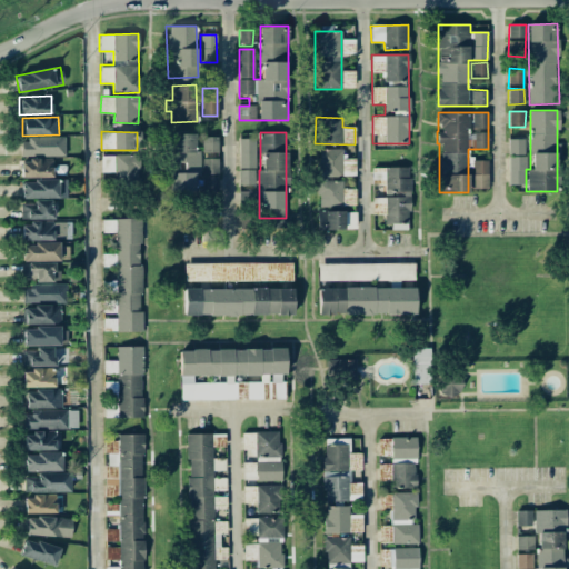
[(168,192),(198,192),(198,151),(195,151),(196,133),(169,133),(168,192)]
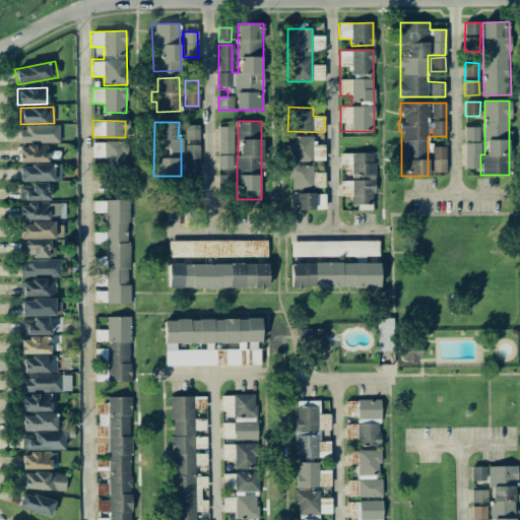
[(59,125),(19,126),(20,143),(59,142),(59,125)]
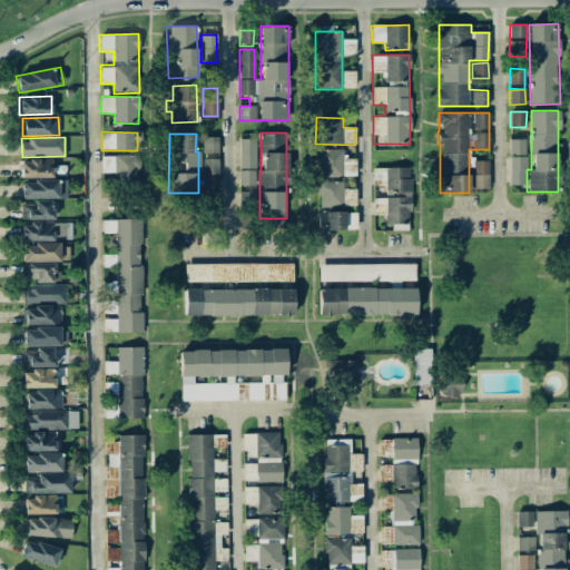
[(219,137),(203,137),(202,192),(218,192),(219,137)]
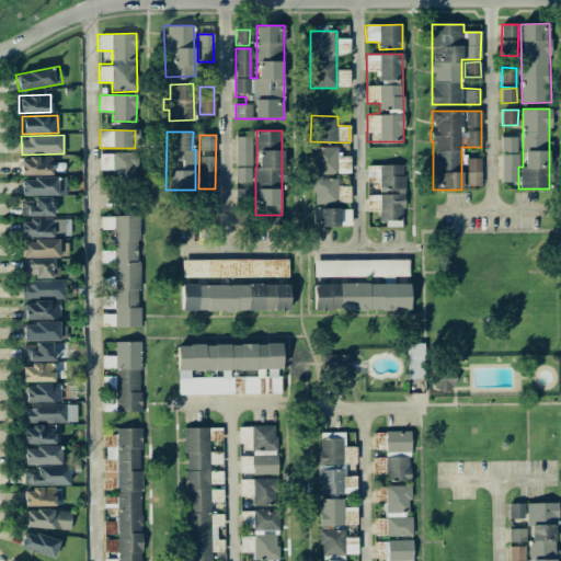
[(236,137),(235,183),(251,183),(252,137),(236,137)]
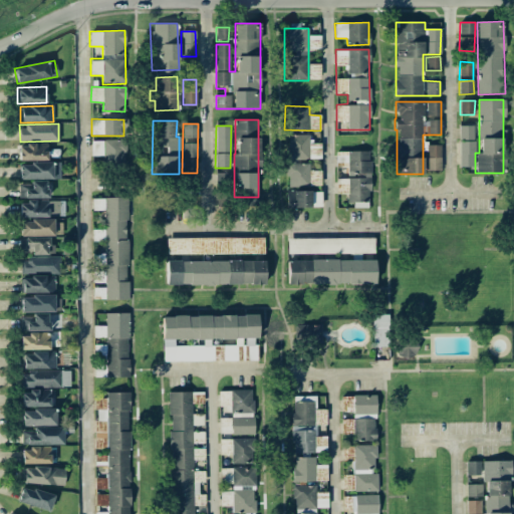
[(474,141),(473,125),(459,125),(460,141),(474,141)]
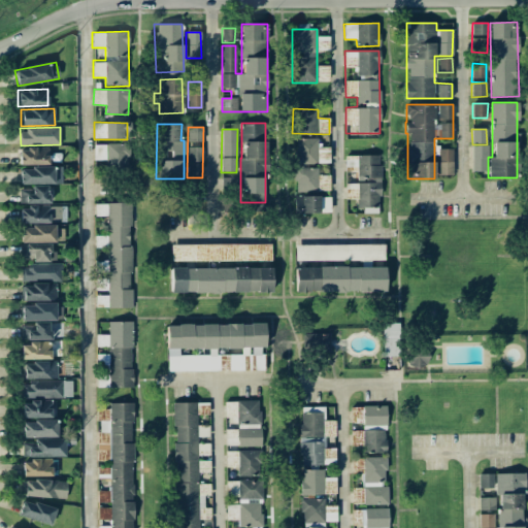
[(317,166),(317,138),(295,138),(294,191),(317,191),(318,166),(317,166)]
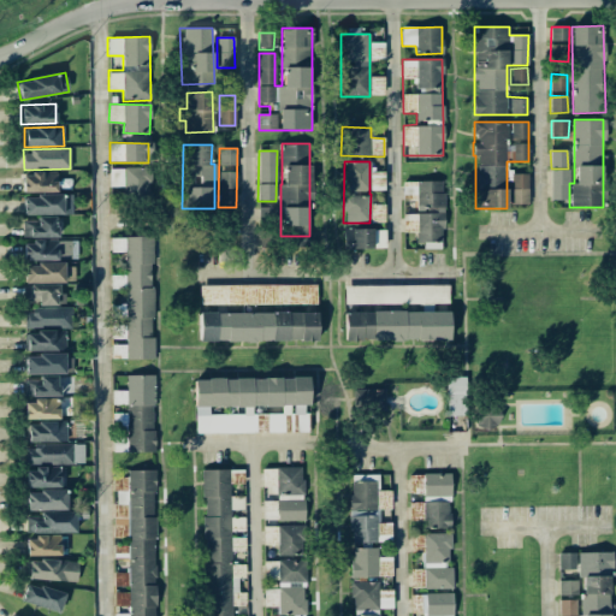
[(110,187),(124,187),(124,195),(148,196),(149,169),(110,167),(110,187)]
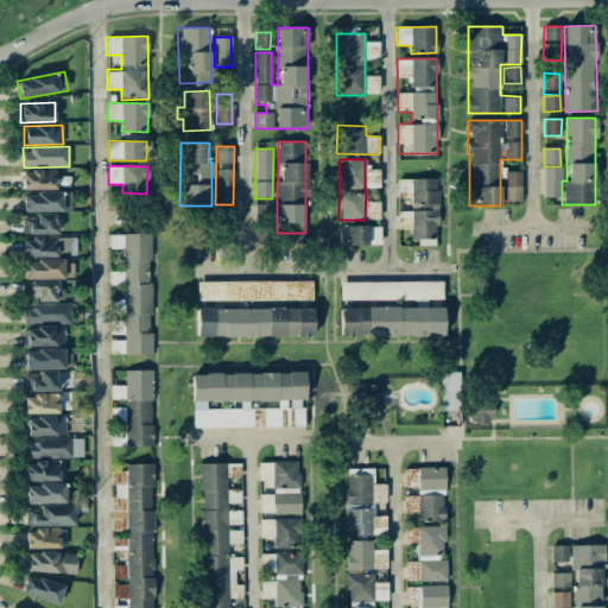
[(543,197),(562,197),(561,166),(543,166),(543,197)]
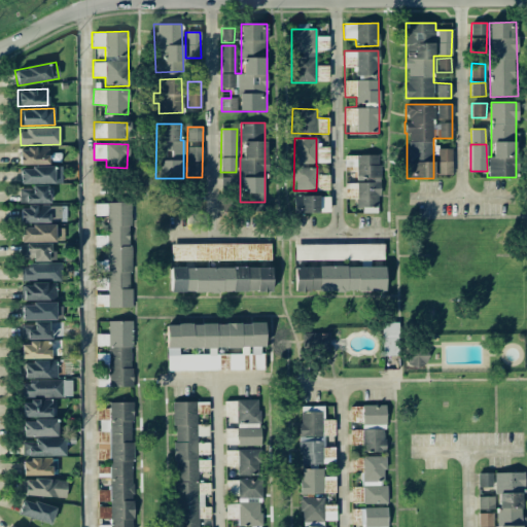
[(48,165),(48,147),(20,147),(20,165),(48,165)]
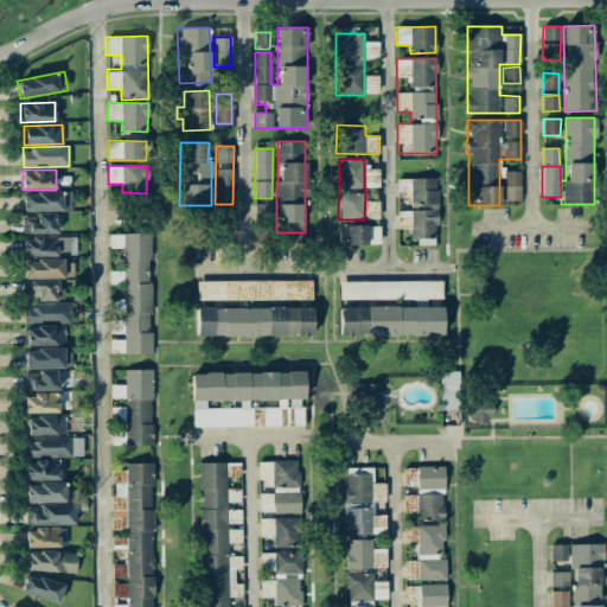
[(503,202),(521,200),(519,171),(502,172),(503,202)]
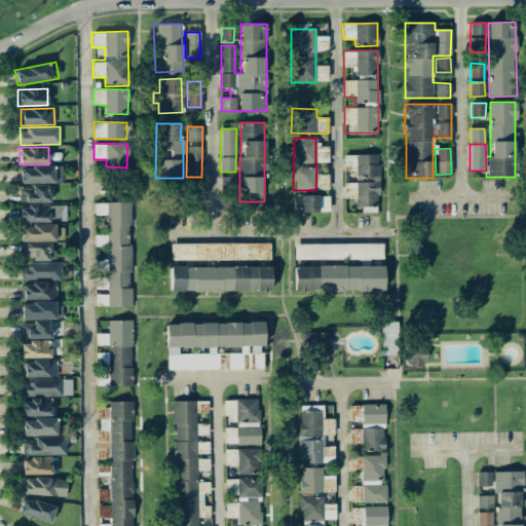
[(343,155),(344,198),(355,198),(355,211),(378,211),(378,155),(343,155)]
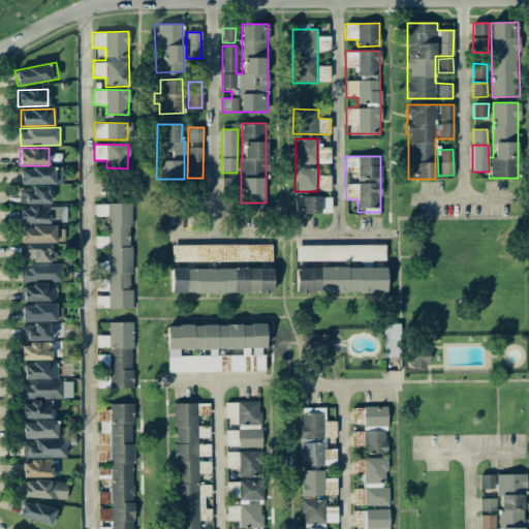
[(20,184),(62,185),(62,167),(21,167),(20,184)]
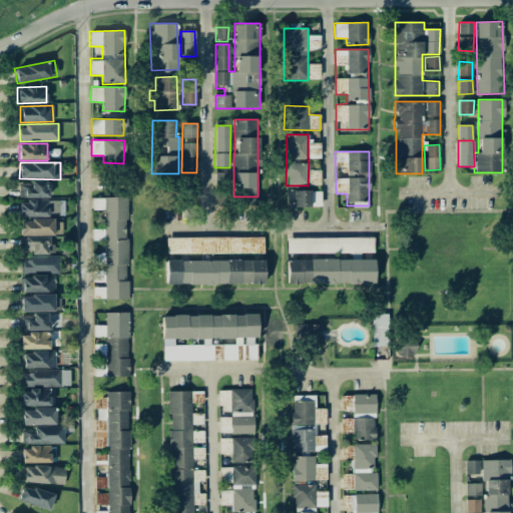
[(47,198),(47,180),(30,180),(30,184),(19,184),(18,197),(47,198)]
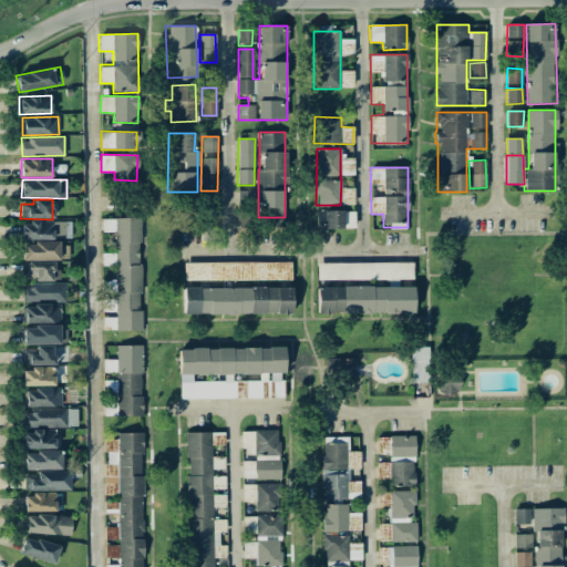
[(316,229),(354,228),(354,210),(316,210),(316,229)]
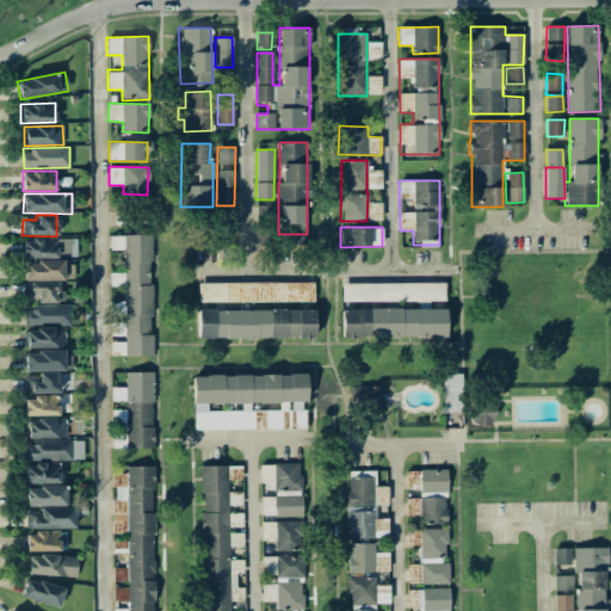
[(124,250),(124,306),(112,306),(112,314),(125,314),(125,341),(111,341),(111,356),(152,356),(152,235),(110,236),(110,251),(124,250)]
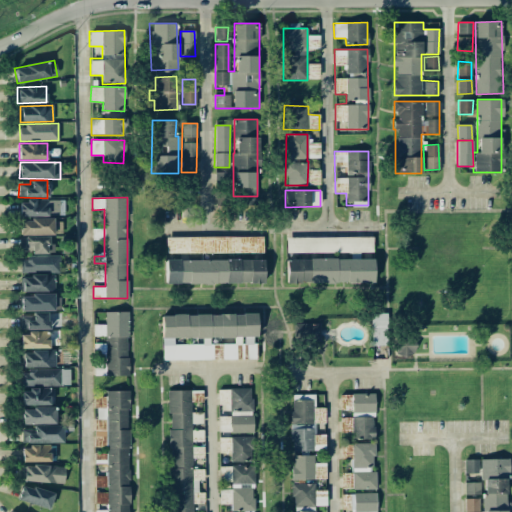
[(19,200),(19,216),(59,216),(58,199),(19,200)]
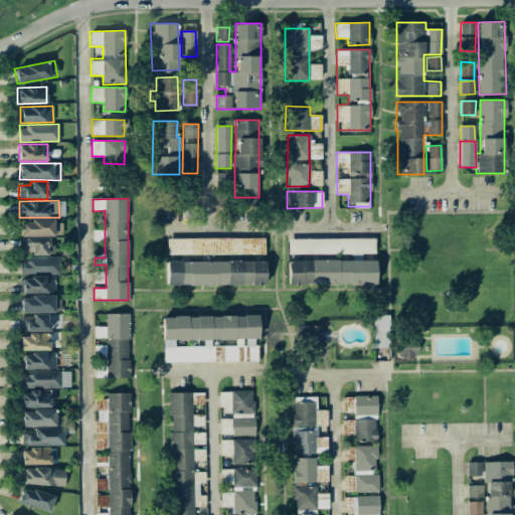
[(20,235),(62,236),(62,223),(54,222),(54,220),(20,220),(20,235)]
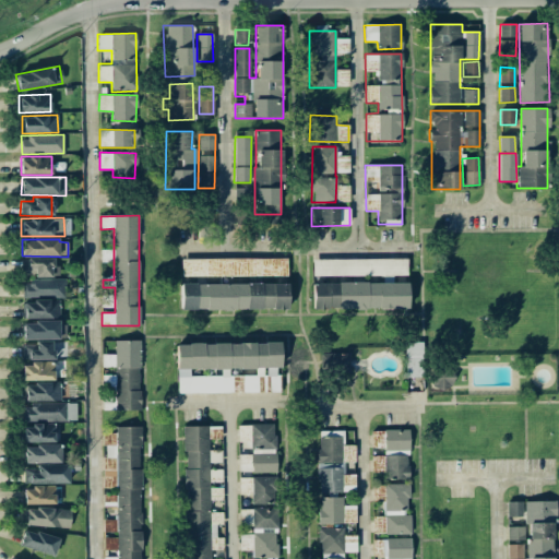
[(22,273),(34,273),(34,277),(56,276),(56,259),(21,259),(22,273)]
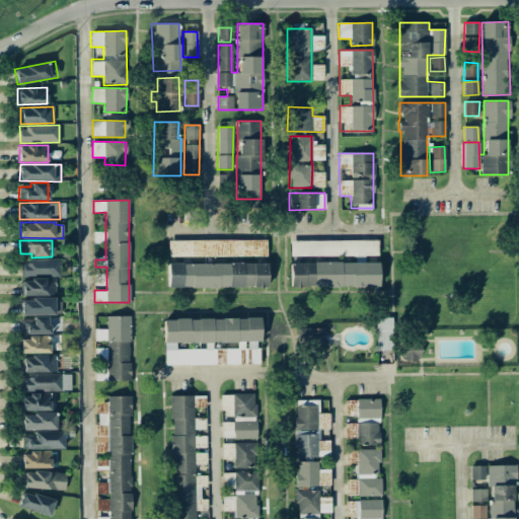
[(168,240),(168,256),(267,255),(266,240),(168,240)]
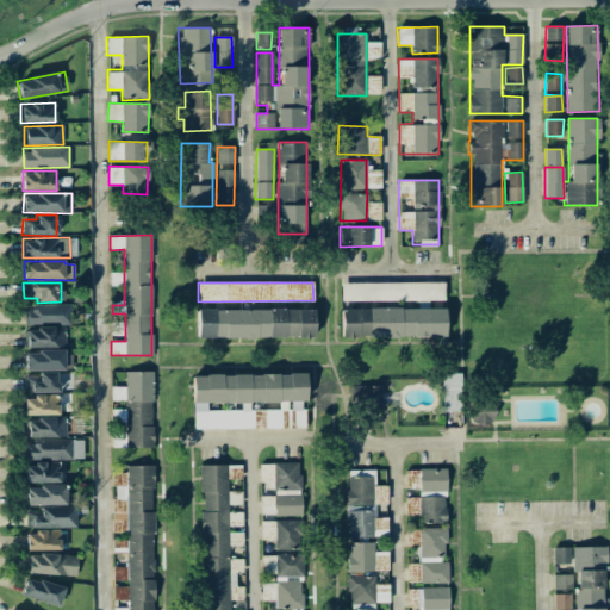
[(341,302),(444,300),(443,282),(341,284),(341,302)]
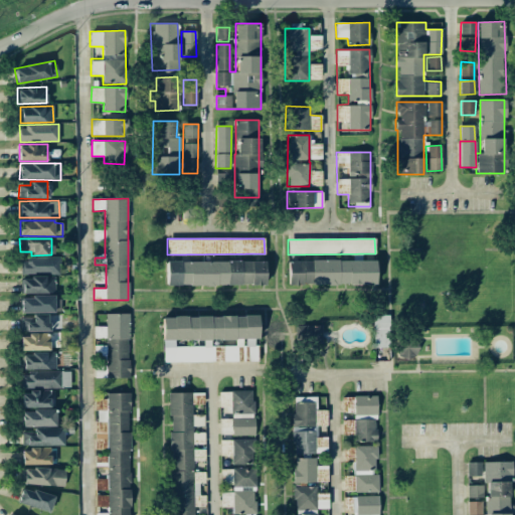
[(19,259),(20,274),(59,273),(59,256),(19,259)]
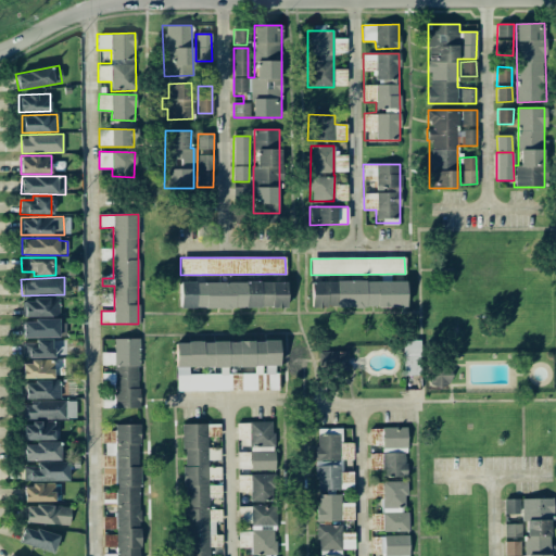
[(406,281),(311,281),(311,307),(406,307),(406,281)]
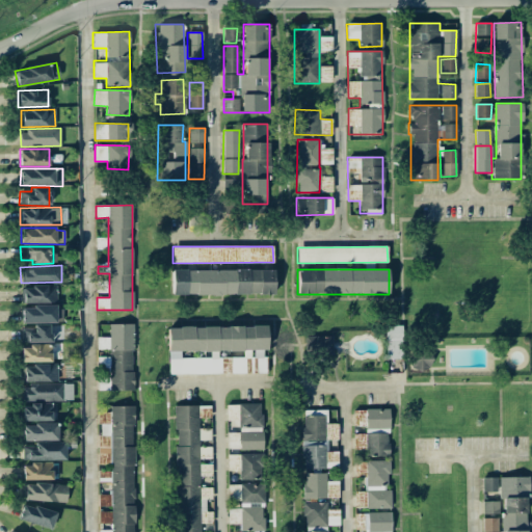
[(274,270),(171,270),(171,294),(274,295),(274,270)]
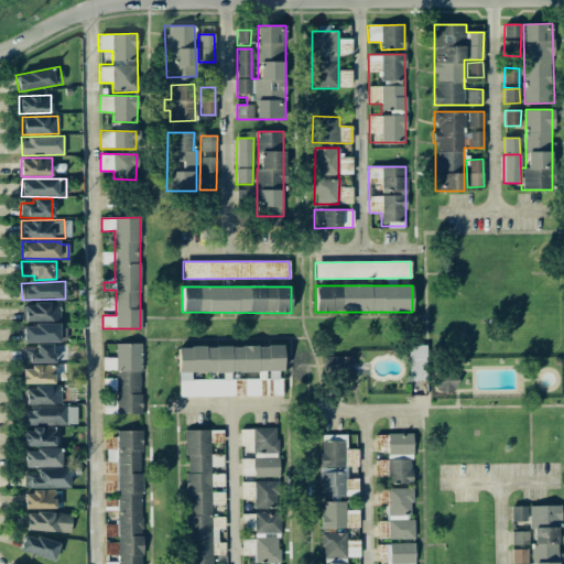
[(58,303),(23,304),(23,322),(58,321),(58,303)]
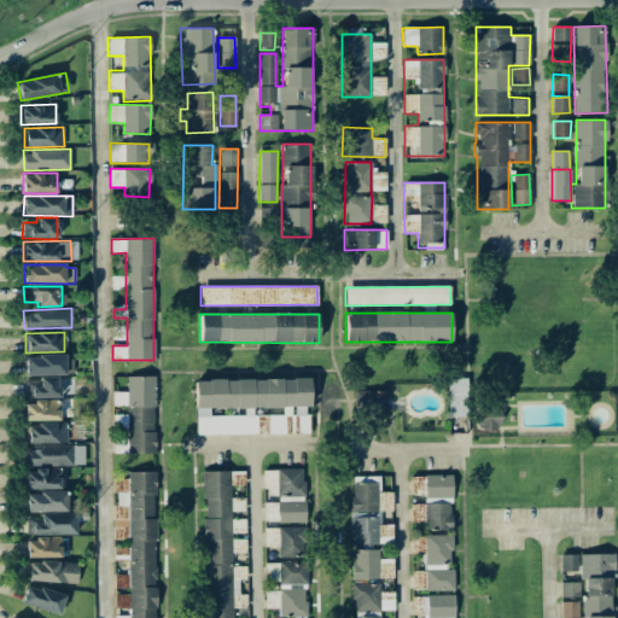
[(64,375),(64,356),(25,355),(25,375),(64,375)]
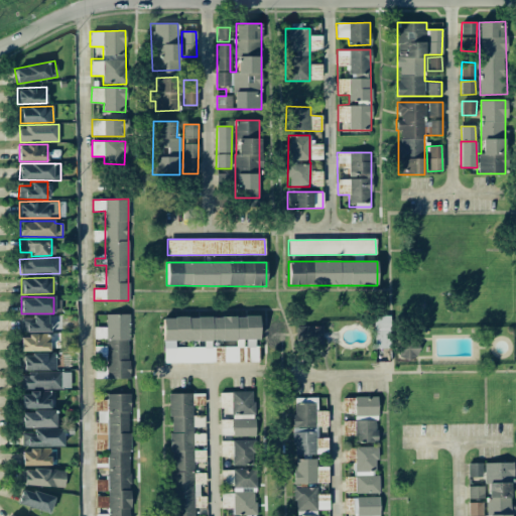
[(128,313),(106,314),(106,328),(94,328),(94,339),(106,339),(106,347),(98,347),(98,360),(106,360),(107,379),(130,378),(128,313)]
